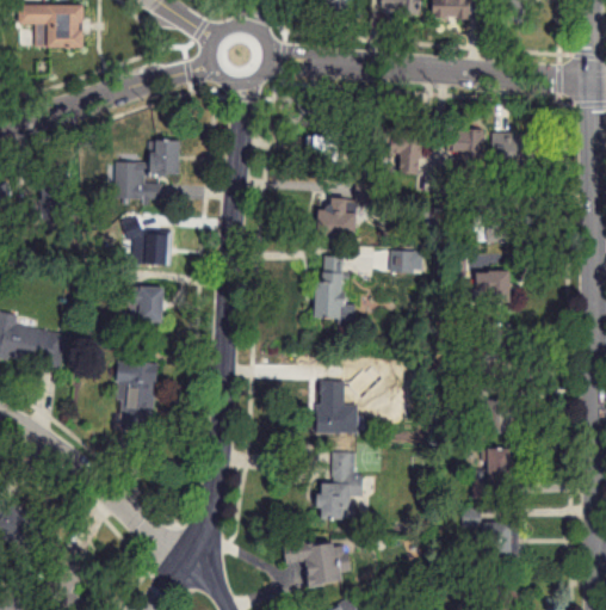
[(413,17),(416,0),(391,0),(389,11),(413,17)]
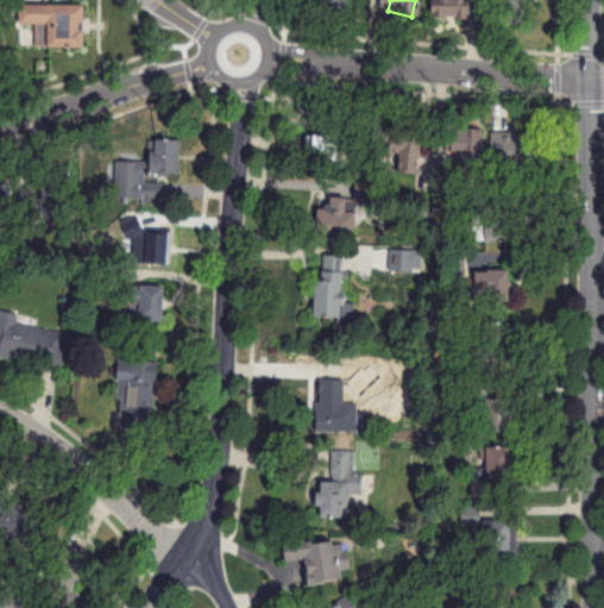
[(432,0),(432,18),(467,19),(467,0),(432,0)]
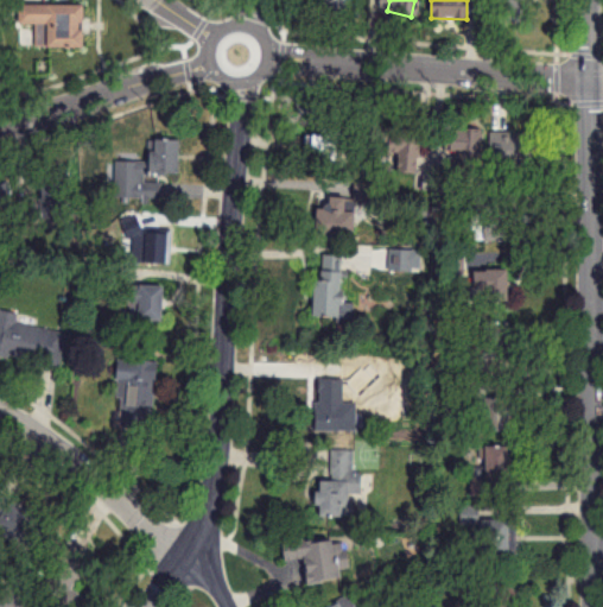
[(520,21),(519,0),(490,0),(490,21),(520,21)]
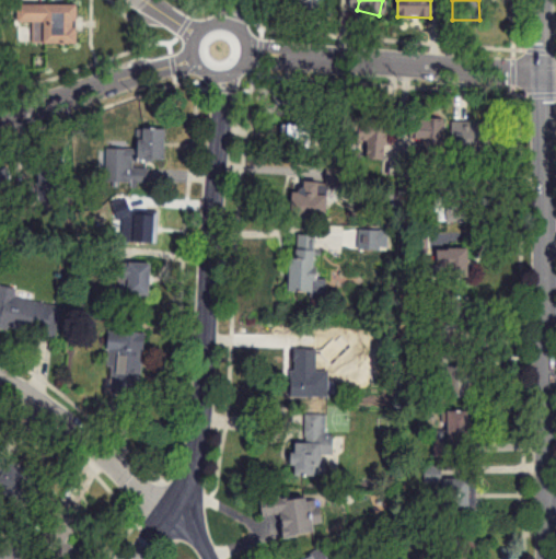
[(15,4),(15,23),(30,23),(30,43),(77,44),(77,4),(15,4)]
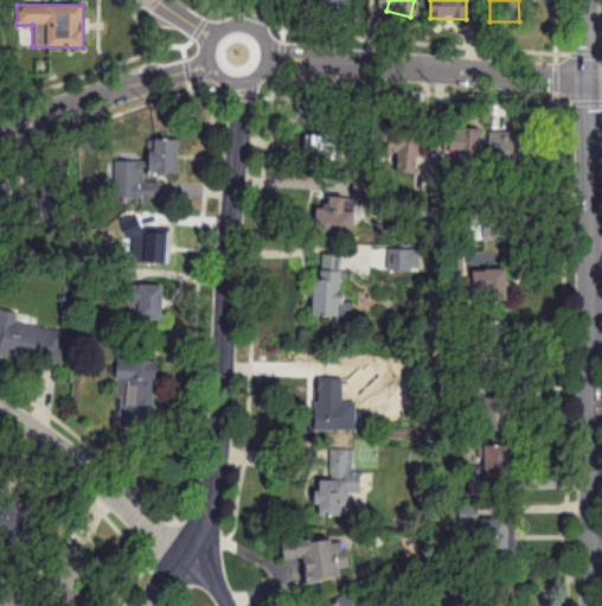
[(388,155),(395,155),(395,176),(415,176),(417,129),(390,127),(388,155)]
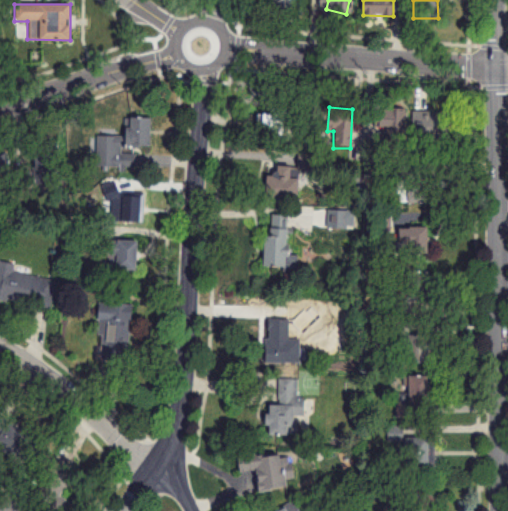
[(402,109),(372,109),(372,130),(383,130),(383,152),(402,152),(402,109)]
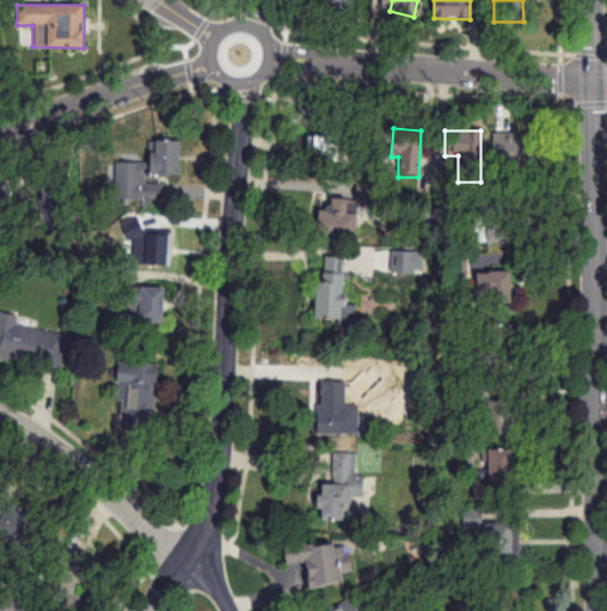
[(345,134),(304,134),(304,160),(345,160),(345,134)]
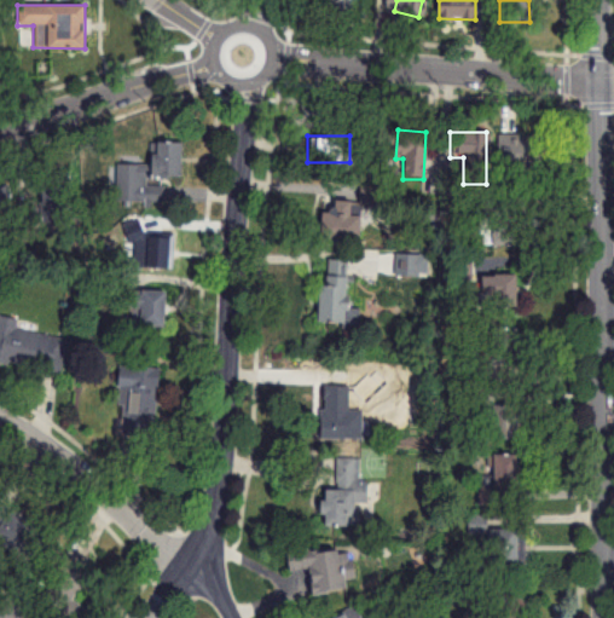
[(543,137),(496,137),(496,174),(543,174),(543,137)]
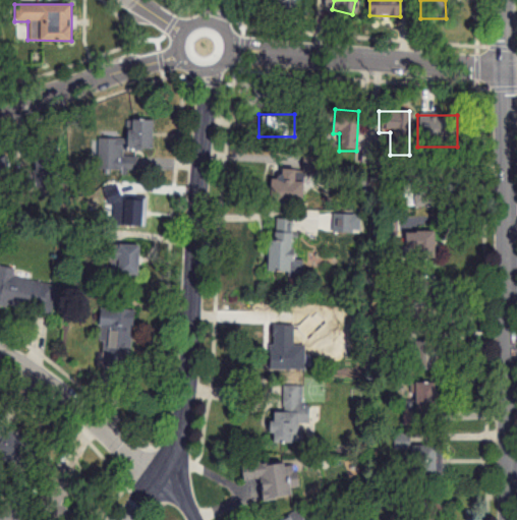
[(152,119),(131,119),(131,129),(125,130),(125,138),(97,138),(97,161),(121,160),(121,150),(152,150),(152,119)]
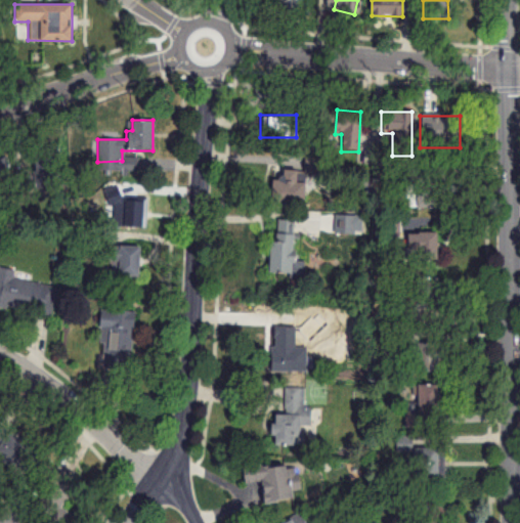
[(32,155),(40,181),(63,175),(56,147),(32,155)]
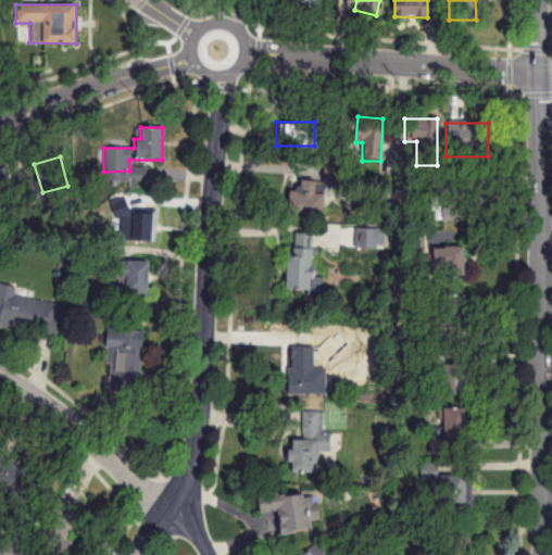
[(430,221),(461,221),(461,179),(430,179),(430,221)]
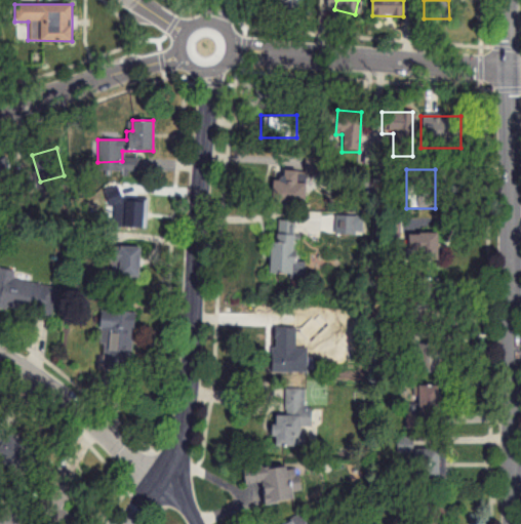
[(276,170),(272,202),(298,206),(304,174),(276,170)]
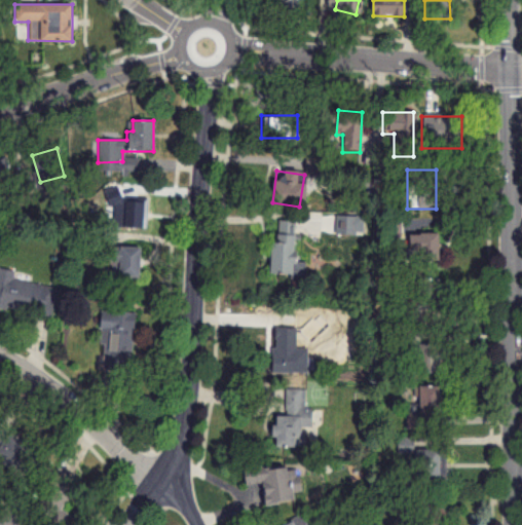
[(144,201),(122,201),(112,201),(112,227),(143,228),(144,201)]
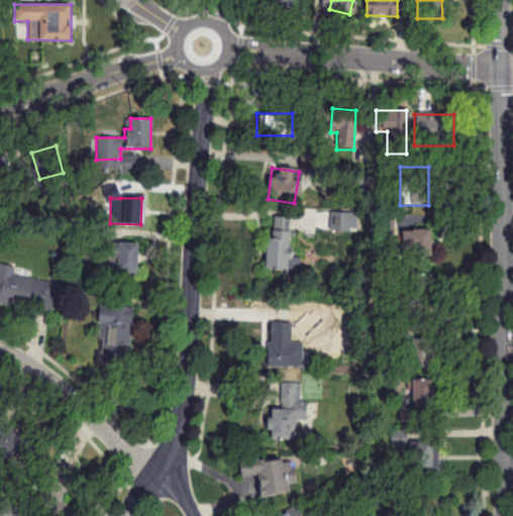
[(267,270),(290,271),(291,218),(269,217),(267,270)]
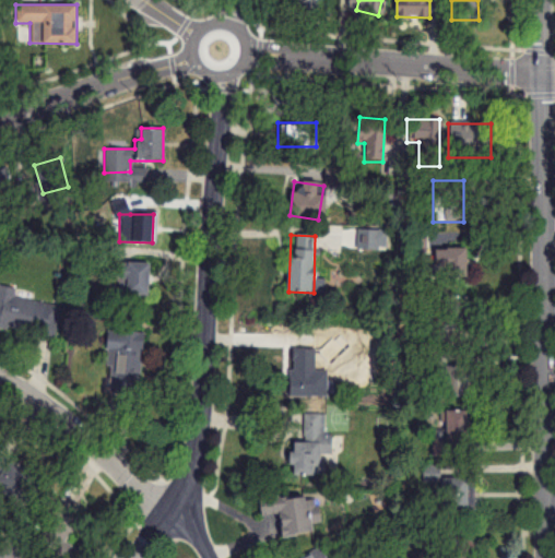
[(436,249),(436,280),(467,280),(467,249),(436,249)]
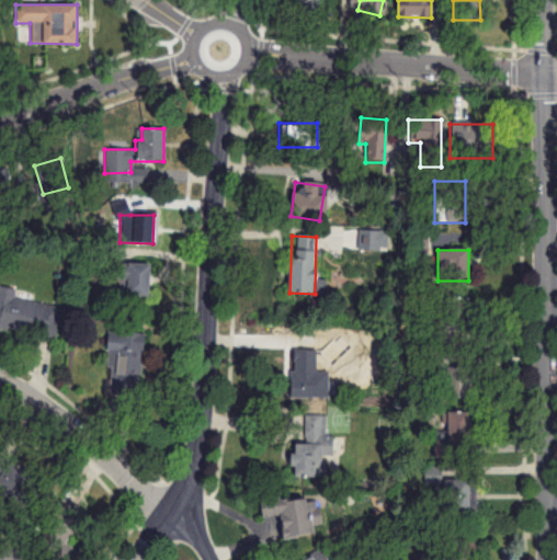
[(122,264),(122,296),(149,296),(149,264),(122,264)]
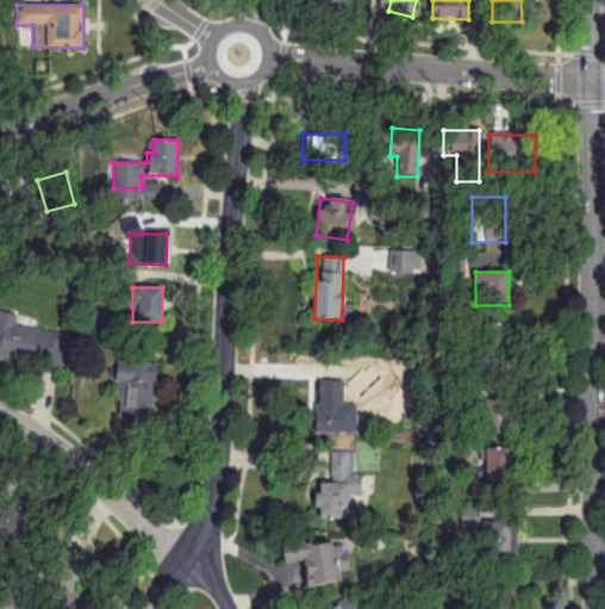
[(0,359),(57,367),(63,334),(13,327),(16,315),(0,312),(0,359)]
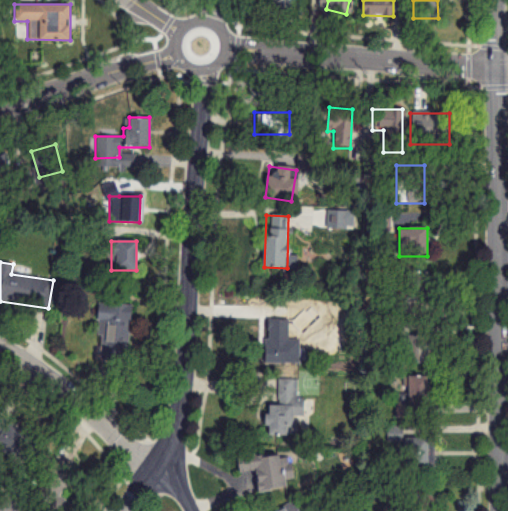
[(125,362),(129,305),(96,302),(95,322),(104,323),(101,360),(125,362)]
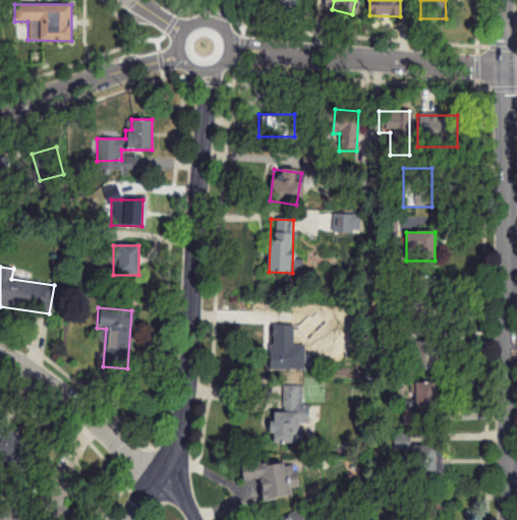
[(291,346),(292,310),(271,310),(270,370),(302,370),(302,346),(291,346)]
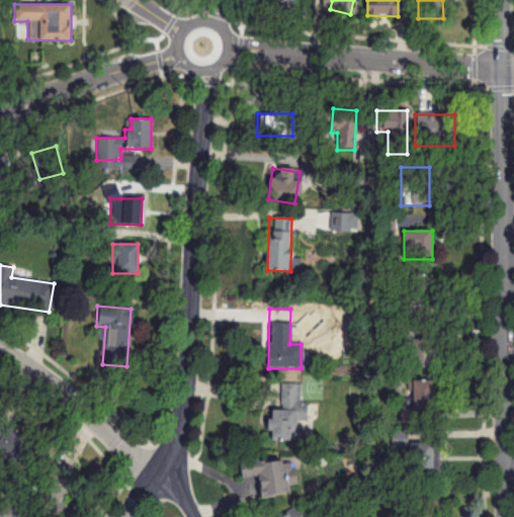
[(434,339),(407,339),(407,367),(434,367),(434,339)]
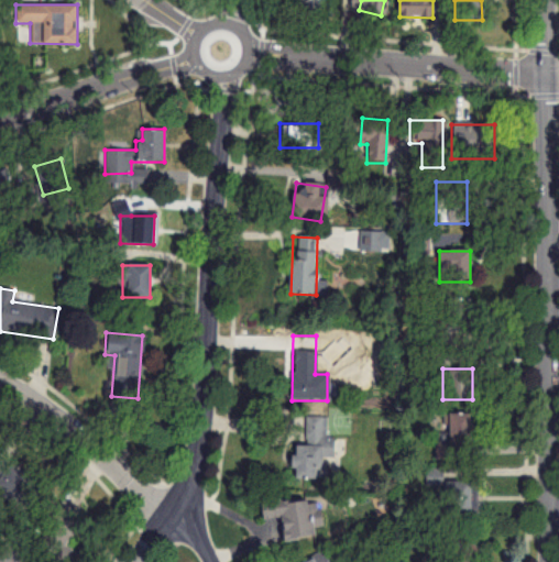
[(470,414),(442,414),(442,433),(434,433),(434,458),(470,458),(470,414)]
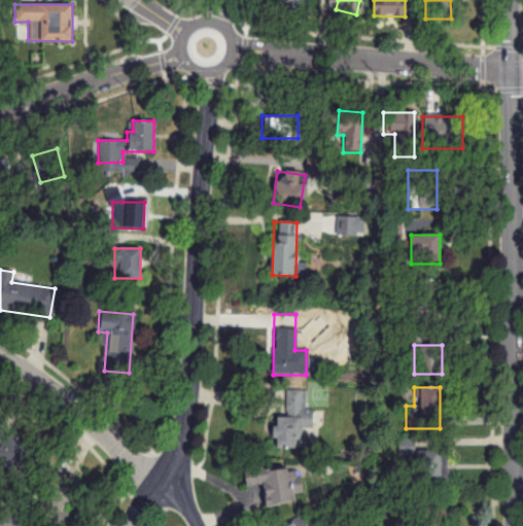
[(283,417),(275,417),(275,448),(301,449),(301,427),(312,427),(312,410),(303,410),(303,390),(283,390),(283,417)]
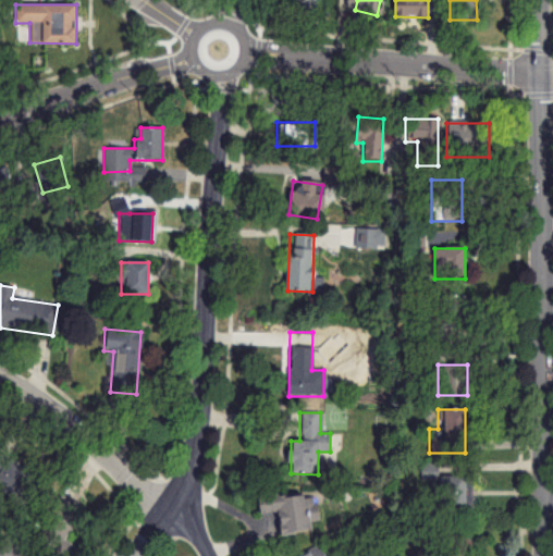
[(472,511),(472,477),(440,477),(440,511),(472,511)]
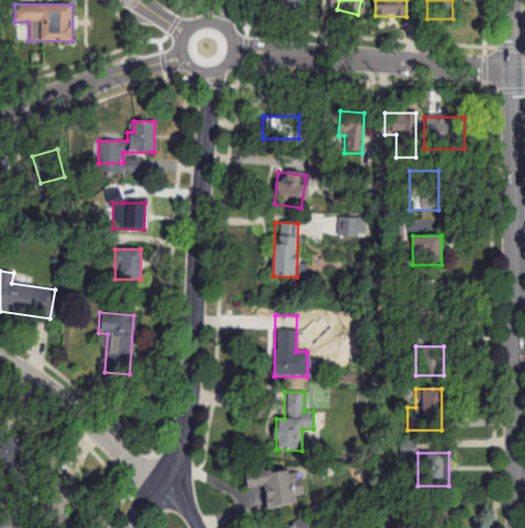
[(297,505),(294,468),(244,473),(246,489),(265,487),(268,508),(297,505)]
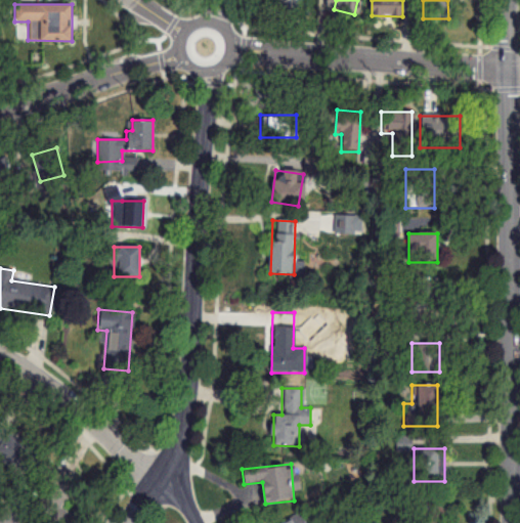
[(30,514),(46,522),(55,522),(78,483),(54,470),(30,514)]
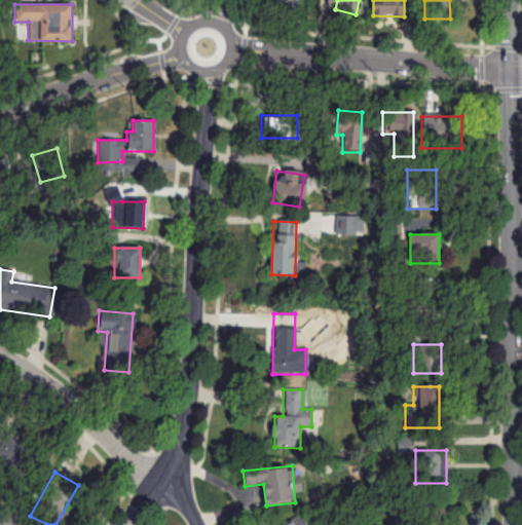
[(20,524),(14,507),(0,511),(0,524),(20,524)]
